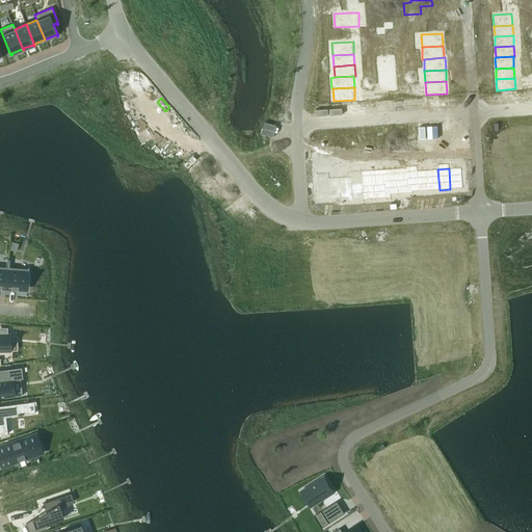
[(461,168),(449,168),(450,189),(462,188),(461,168)]
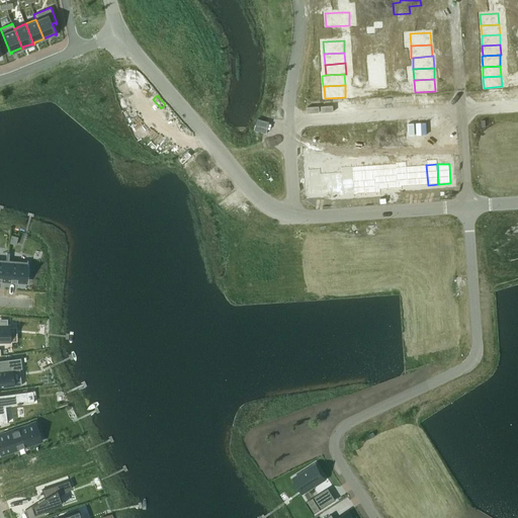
[(426,165),(416,166),(418,186),(428,185),(426,165)]
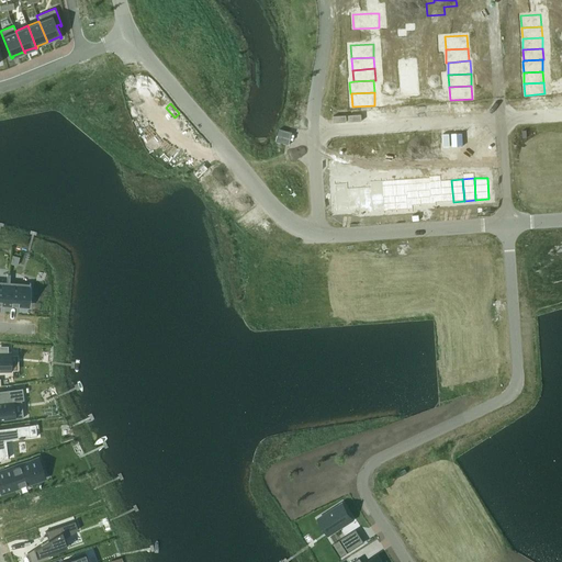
[(451,180),(440,181),(441,202),(453,202),(451,180)]
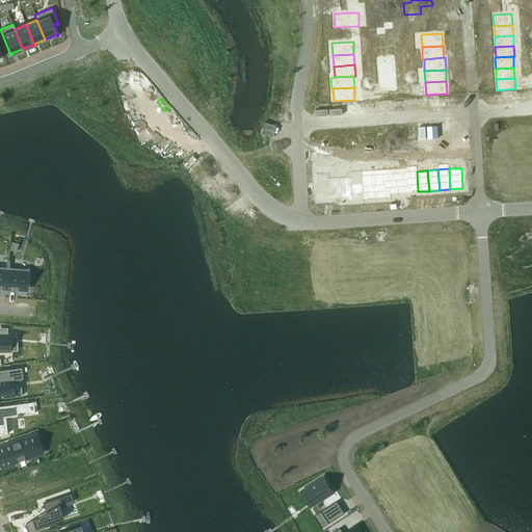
[(417,171),(406,171),(406,174),(407,193),(413,193),(413,192),(418,191),(417,171)]
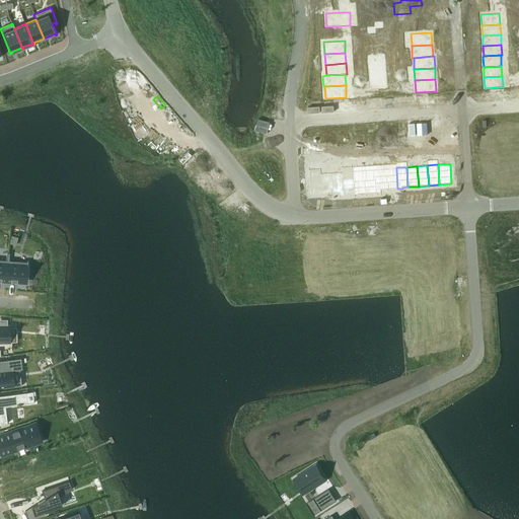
[(385,169),(374,170),(376,195),(381,194),(380,191),(387,190),(385,169)]
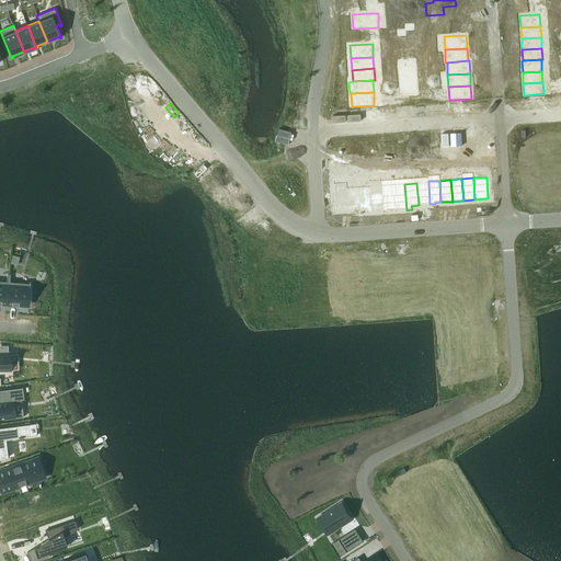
[(428,183),(416,183),(419,205),(430,204),(428,183)]
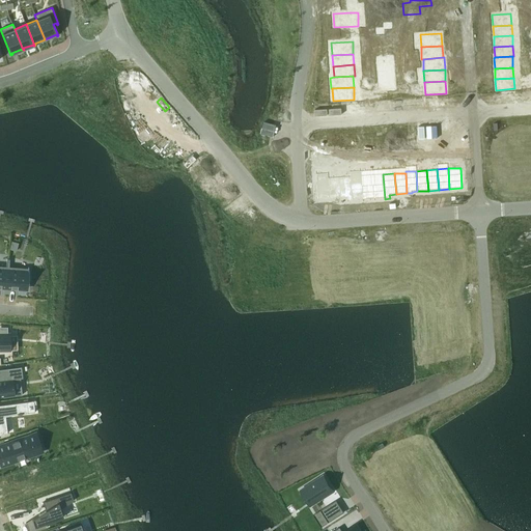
[(383,174),(372,175),(373,199),(385,199),(383,174)]
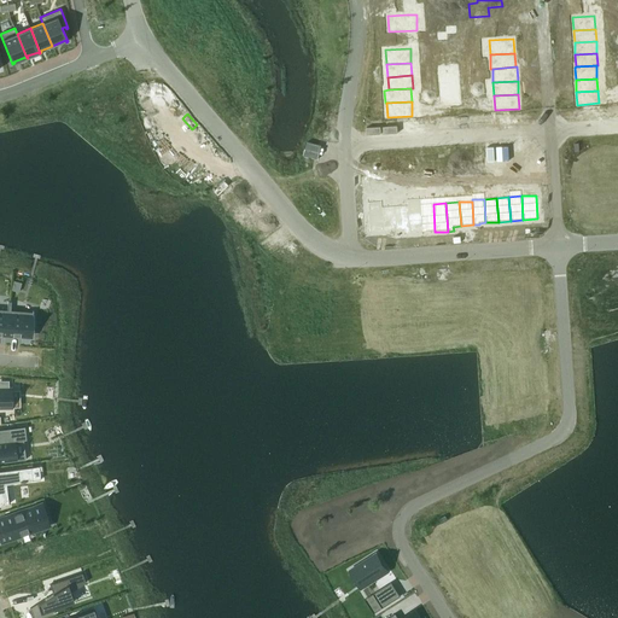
[(433,204),(420,205),(423,233),(435,232),(433,204)]
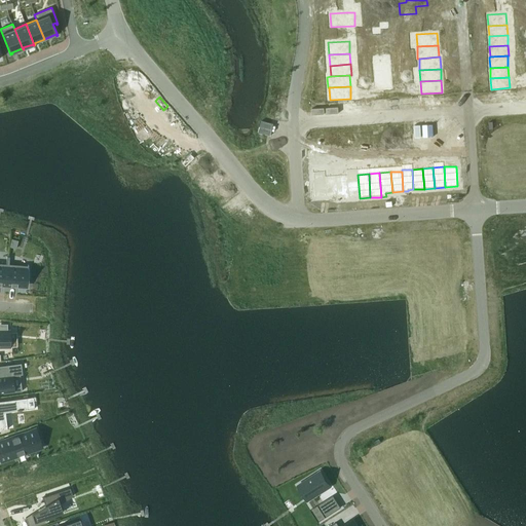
[(346,175),(335,176),(337,196),(343,195),(344,199),(348,199),(346,175)]
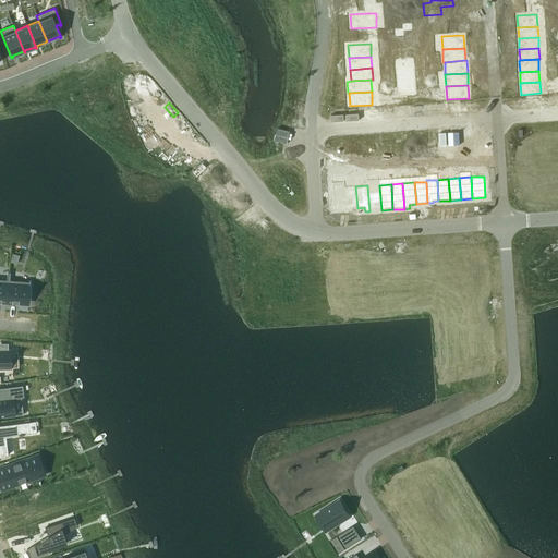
[(379,185),(367,185),(370,211),(381,210),(379,185)]
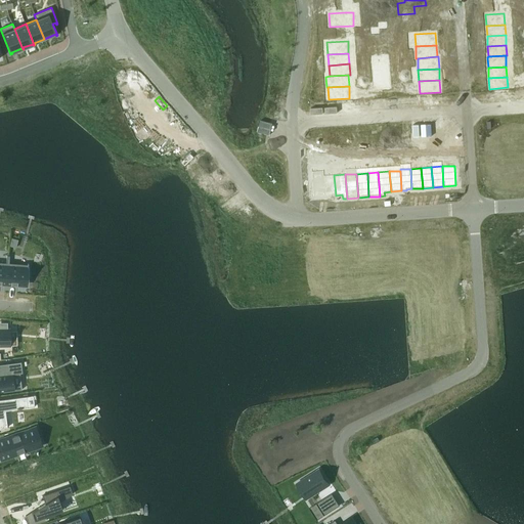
[(334,175),(323,176),(325,197),(336,195),(334,175)]
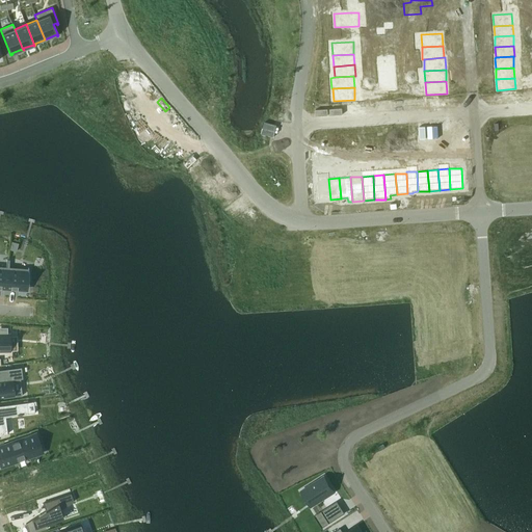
[(328,179),(316,180),(318,200),(330,200),(328,179)]
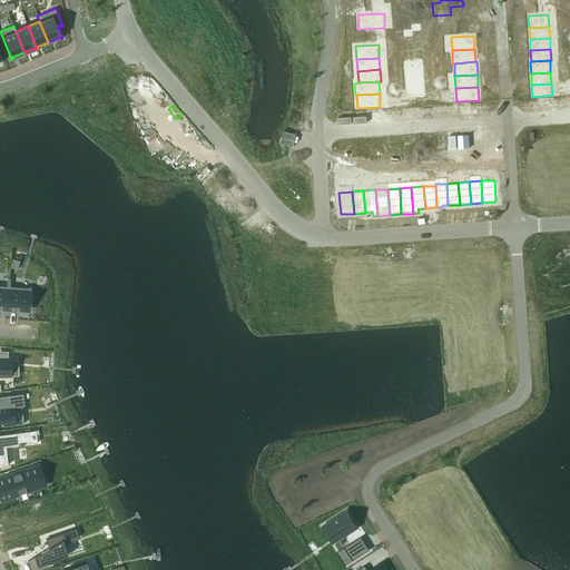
[(494,248),(472,249),(473,262),(495,261),(494,248)]
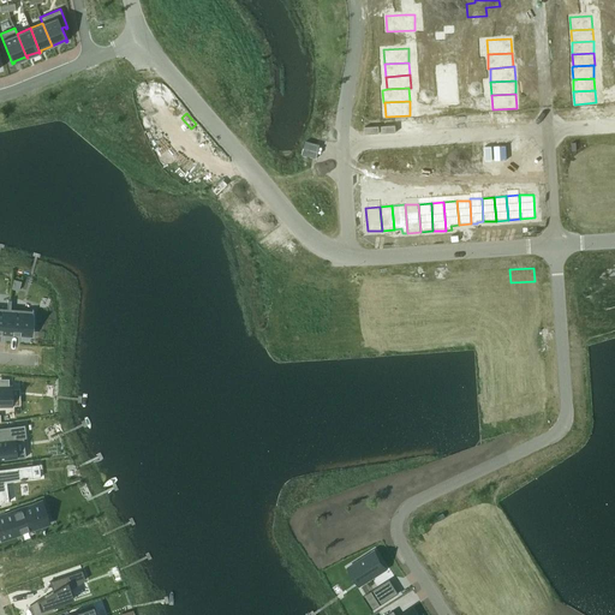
[(19,291),(22,281),(15,279),(11,288),(19,291)]
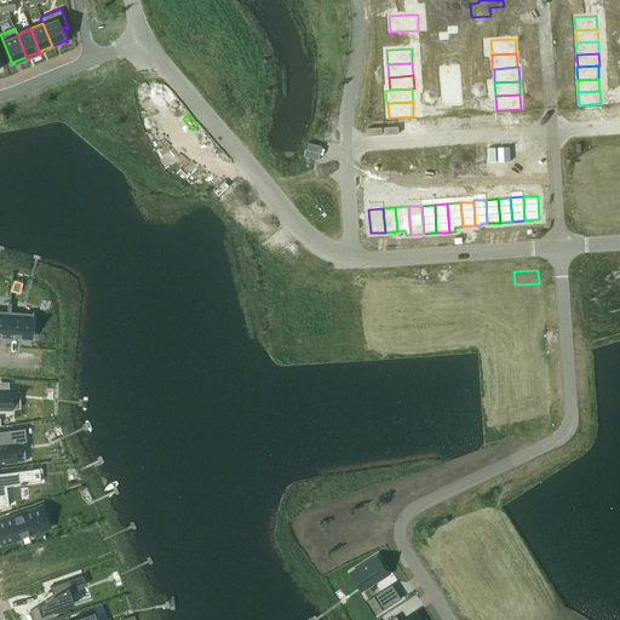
[(544,297),(520,299),(521,311),(544,309),(544,297)]
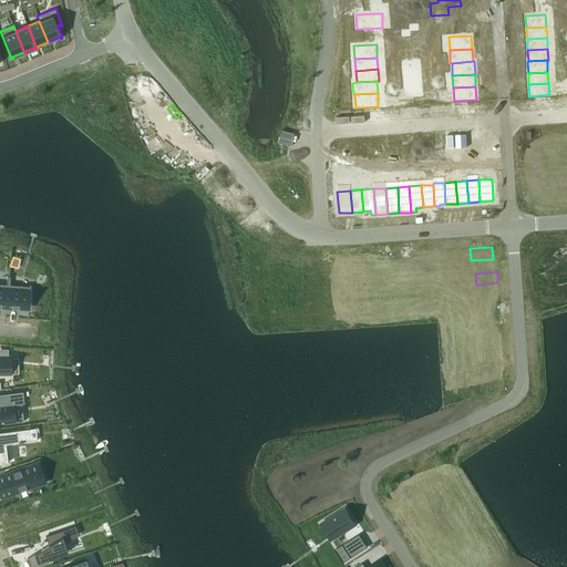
[(497,282),(476,285),(476,298),(498,296),(497,282)]
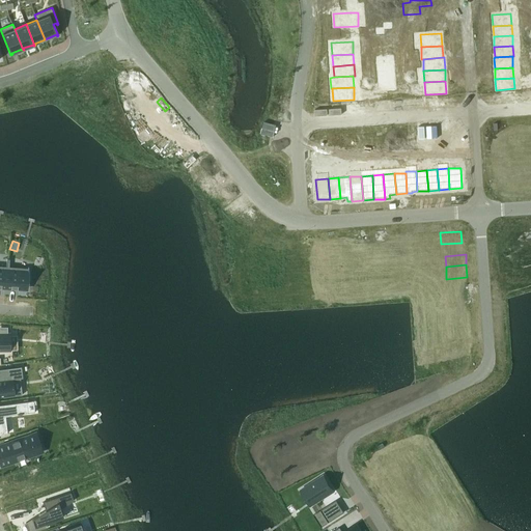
[(7,266),(6,286),(27,288),(28,267),(7,266)]
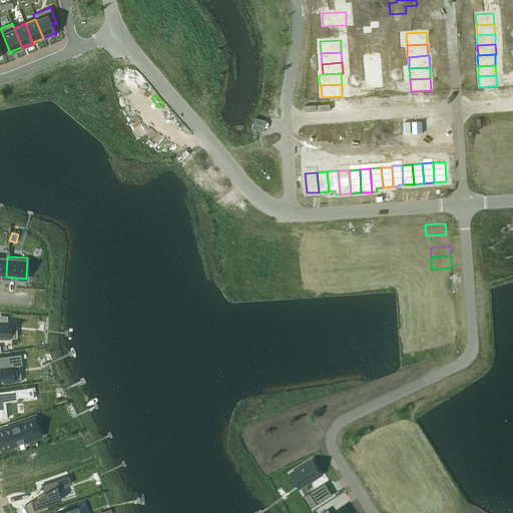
[(9,322),(0,321),(0,338),(10,338),(9,322)]
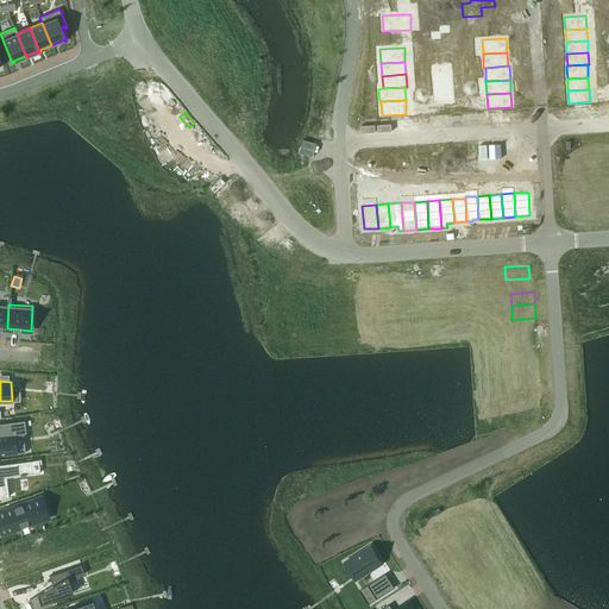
[(0,454),(17,452),(14,434),(26,433),(24,420),(0,422),(0,454)]
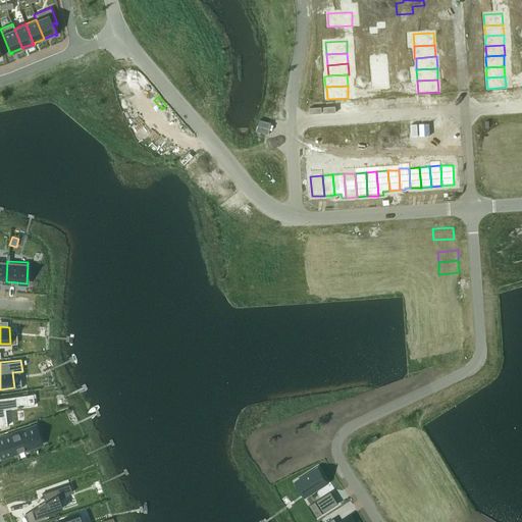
[(33,394),(0,398),(0,426),(7,426),(5,409),(29,406),(27,395),(33,395),(33,394)]
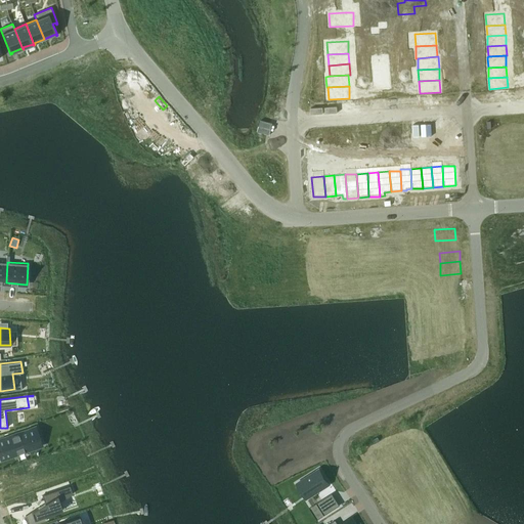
[(0,439),(0,456),(1,460),(37,447),(33,437),(39,435),(36,427),(0,439)]
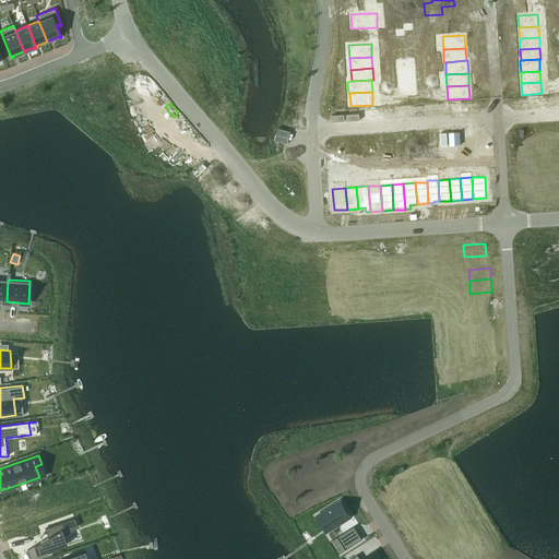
[(341,500),(317,515),(326,532),(352,516),(341,500)]
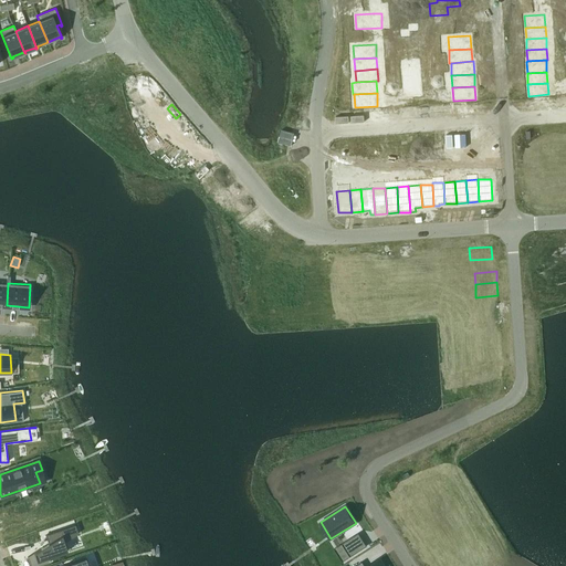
[(49,543),(34,552),(39,565),(51,561),(50,557),(69,551),(65,542),(79,533),(76,524),(46,535),(49,543)]
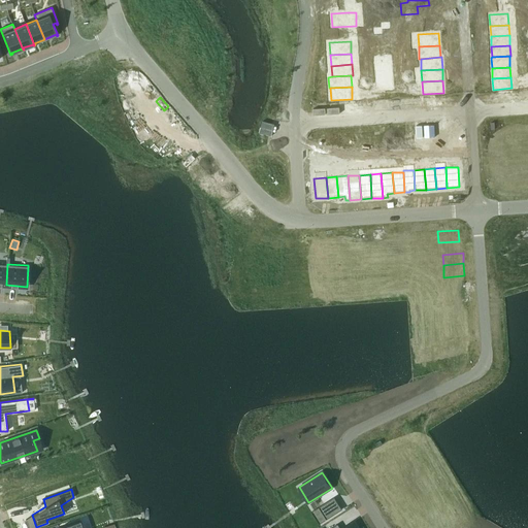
[(319,507),(327,519),(332,516),(324,503),(319,507)]
